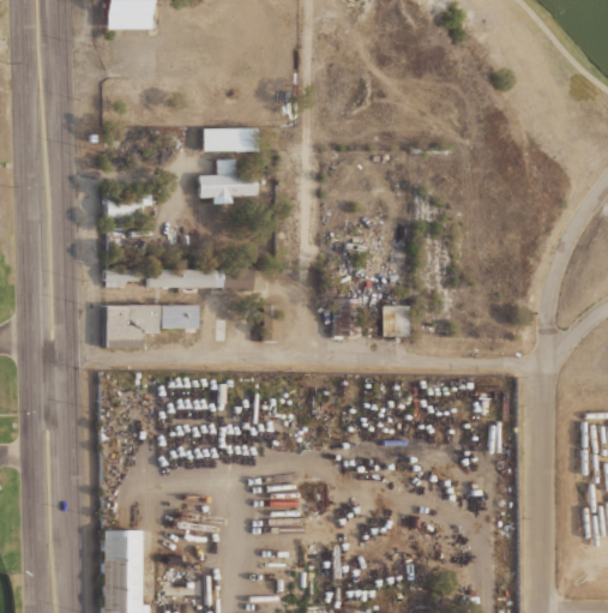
[(106,0),(150,0),(150,29),(106,29),(106,0)]
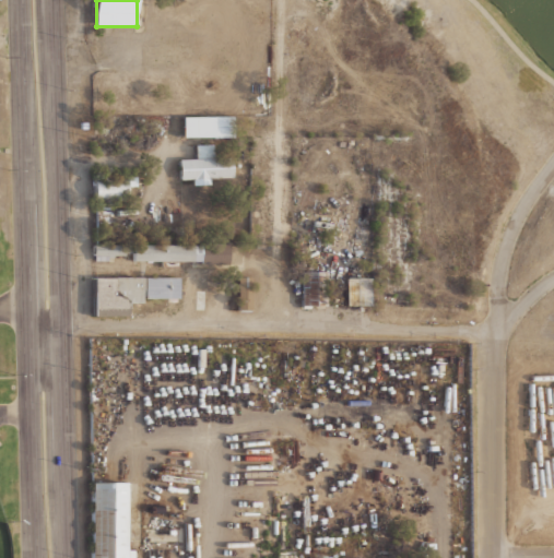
[(185,138),(184,117),(237,117),(237,138),(185,138)]
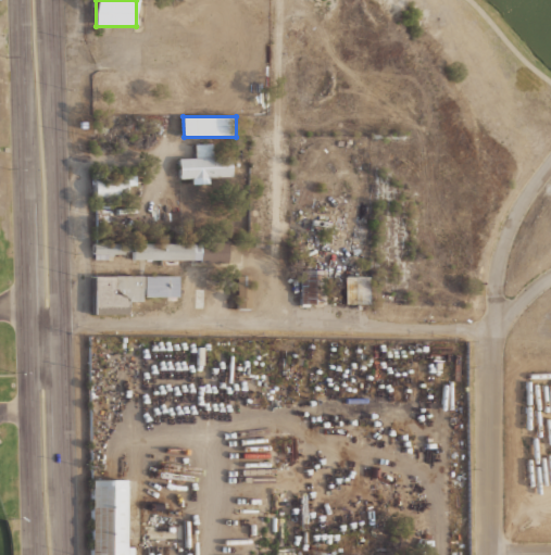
[(200,159),(199,144),(216,143),(217,158),(234,156),(235,177),(213,178),(214,185),(196,185),(195,178),(183,179),(182,159),(200,159)]
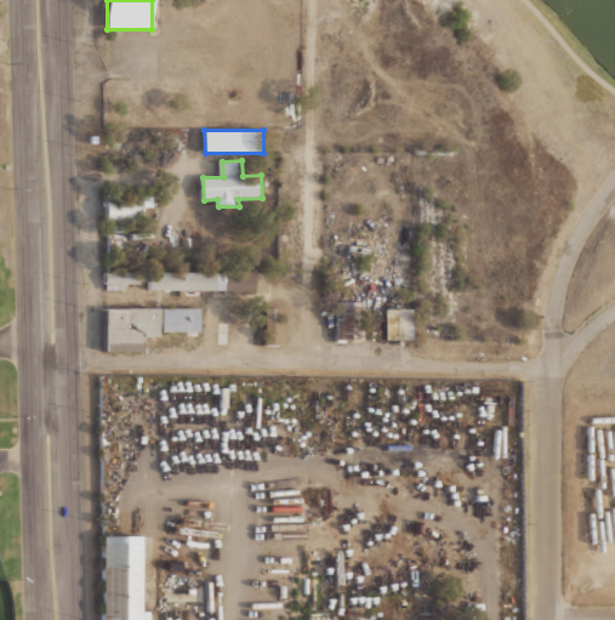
[(157,208),(147,208),(147,205),(144,205),(144,222),(109,222),(109,197),(144,197),(144,199),(147,199),(147,195),(157,195),(157,208)]
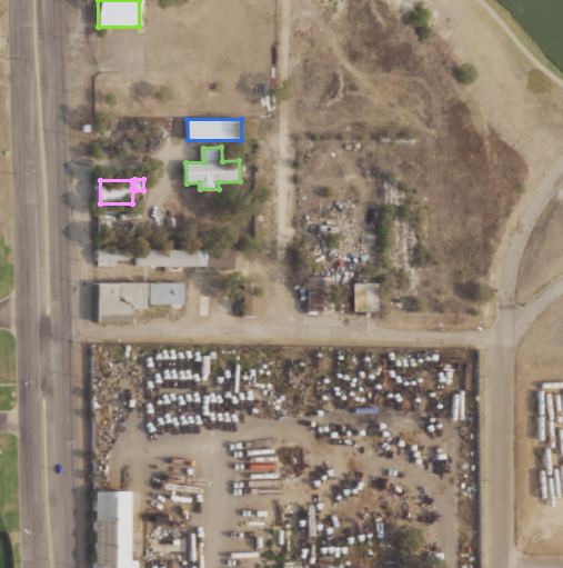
[(169,242),(177,242),(177,250),(207,250),(207,266),(138,266),(138,250),(169,250),(169,242)]
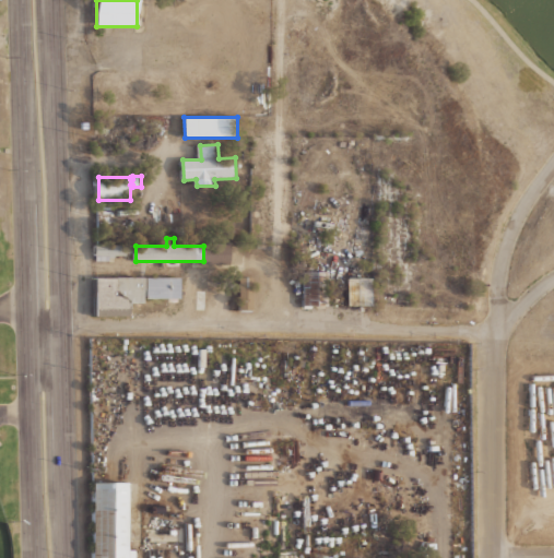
[(98,261),(98,241),(127,241),(127,256),(117,256),(117,258),(113,258),(113,261),(98,261)]
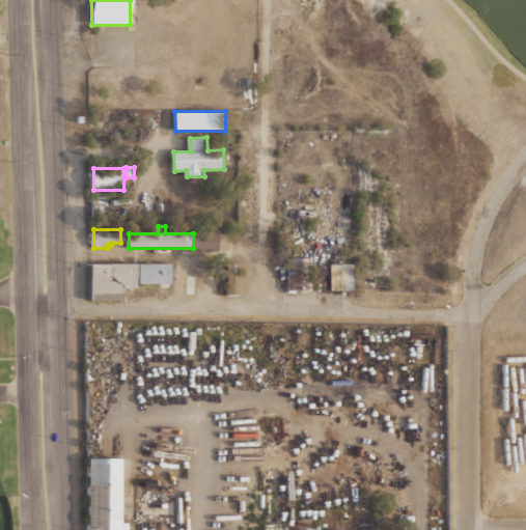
[(193,252),(193,232),(219,232),(219,252),(193,252)]
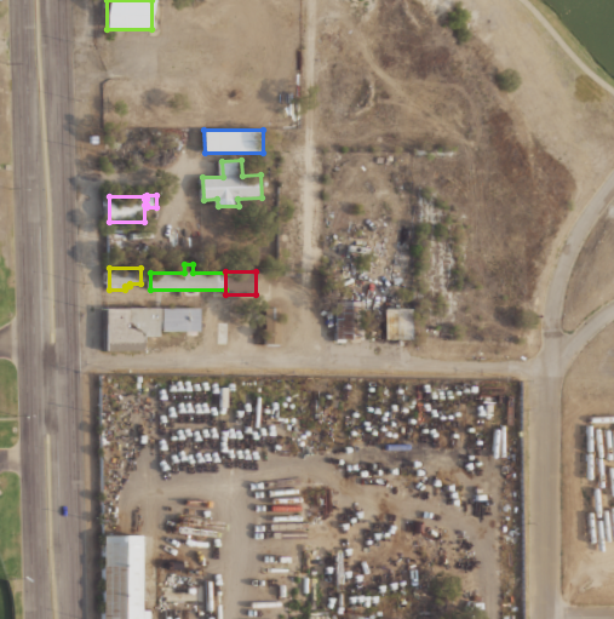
[(338,340),(338,303),(362,303),(362,340),(338,340)]
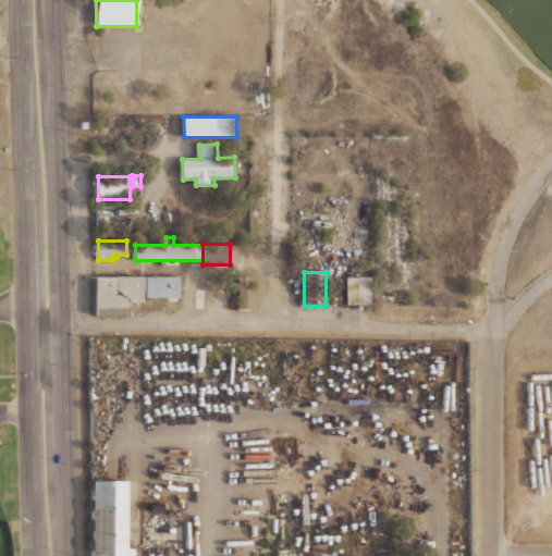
[(181,298),(143,298),(143,303),(130,303),(130,316),(96,316),(96,278),(181,278),(181,298)]
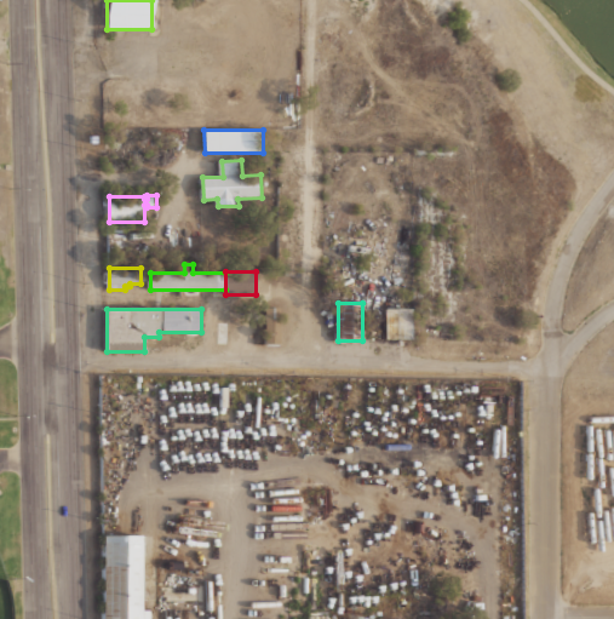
[(388,309),(415,309),(415,340),(388,340),(388,309)]
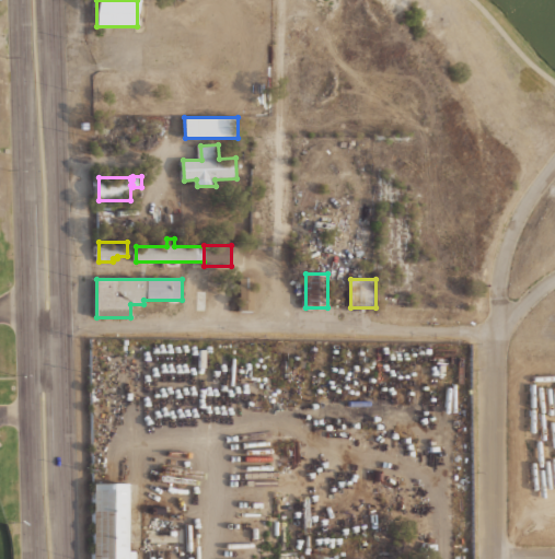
[(94,558),(94,485),(129,485),(129,551),(139,551),(139,558),(94,558)]
